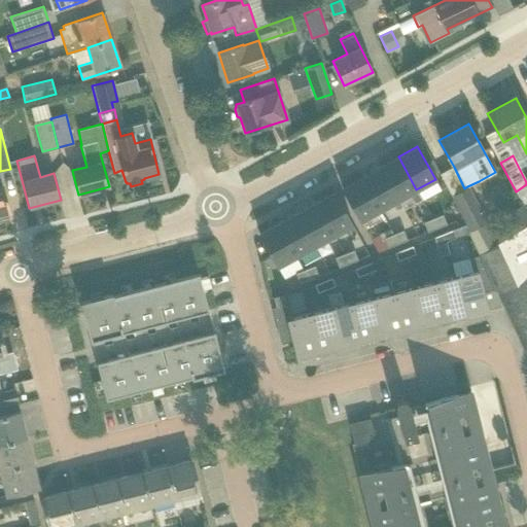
[(416,189),(398,156),(379,167),(397,200),(416,189)]
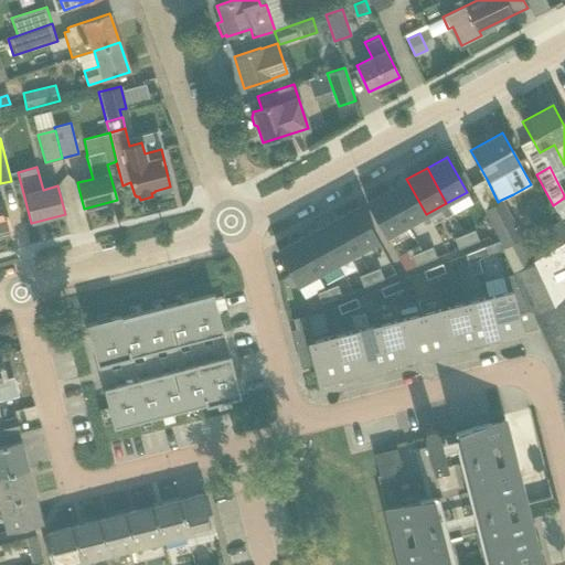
[(426,214),(406,179),(386,190),(406,225),(426,214)]
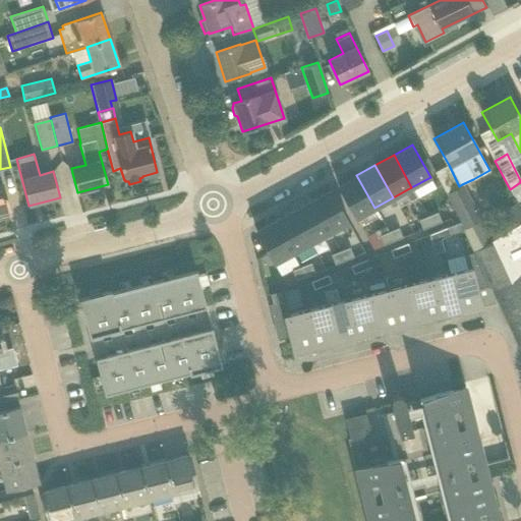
[(374,208),(356,175),(338,185),(356,218),(374,208)]
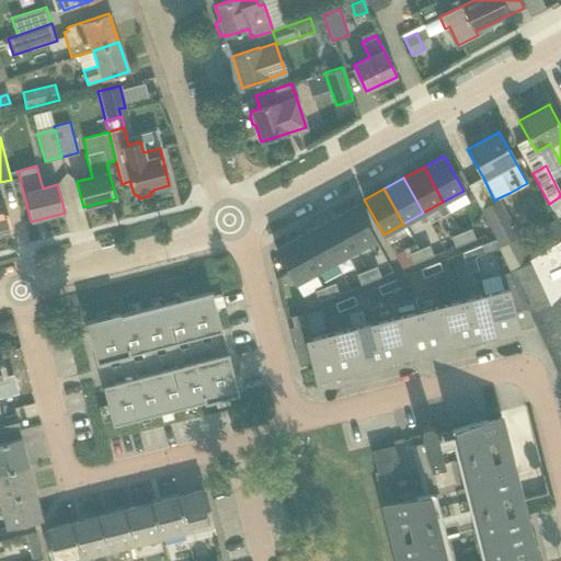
[(10,227),(4,205),(2,197),(0,190),(0,233),(10,232),(8,227),(10,227)]
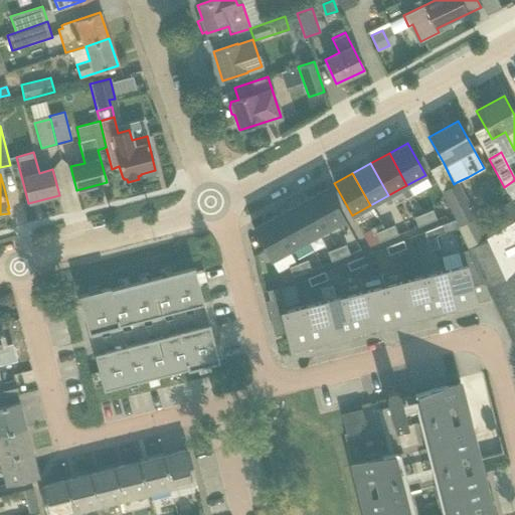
[(442,192),(459,226),(476,217),(458,183),(442,192)]
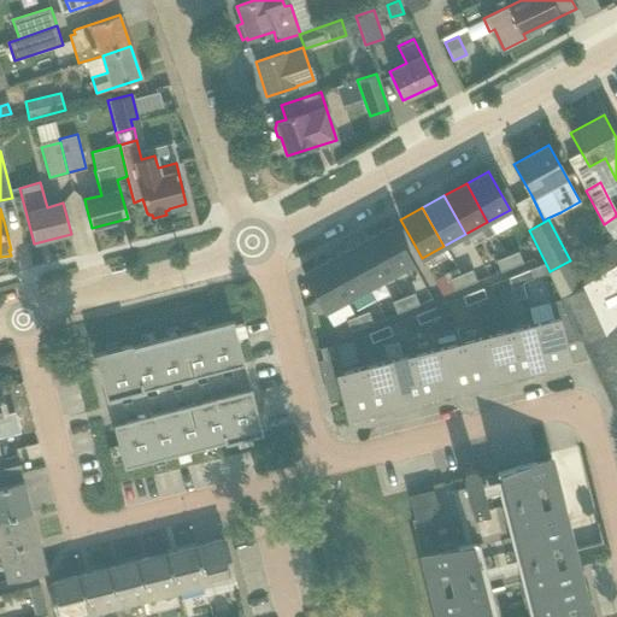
[(369,238),(391,276),(412,263),(392,225),(369,238)]
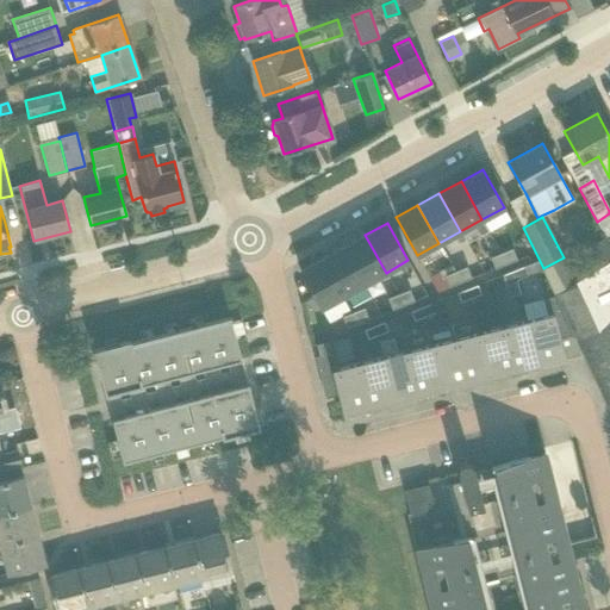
[(386,273),(365,235),(343,247),(363,285),(386,273)]
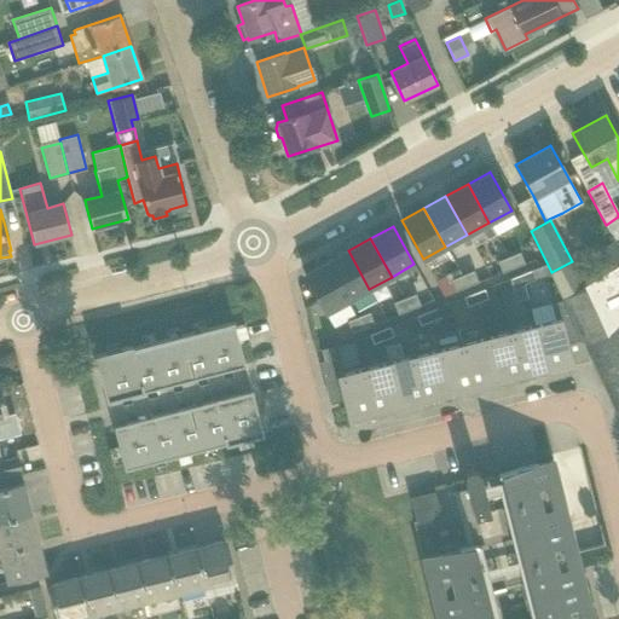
[(369,289),(348,250),(327,262),(347,301),(369,289)]
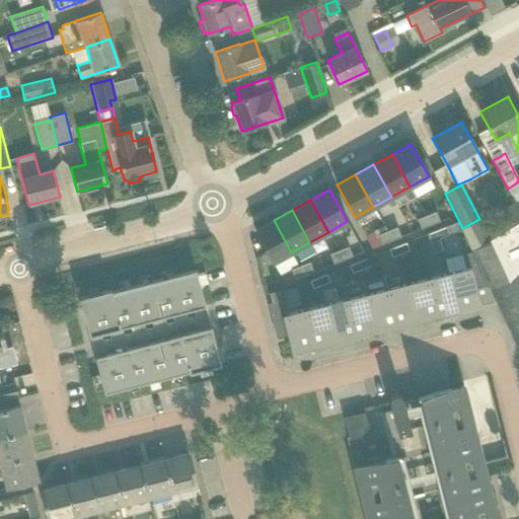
[(436,212),(426,215),(430,225),(439,221),(436,212)]
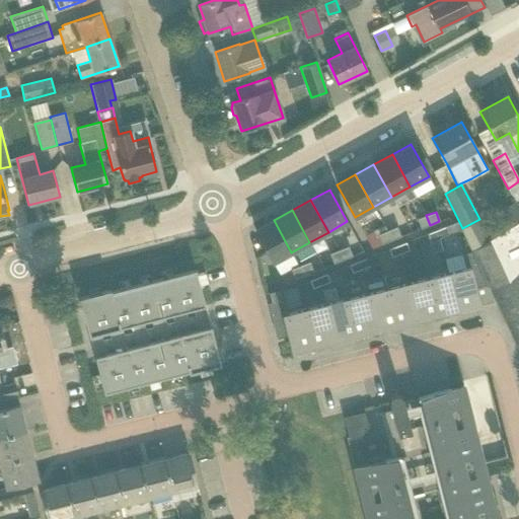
[(426,215),(417,219),(421,228),(430,225),(426,215)]
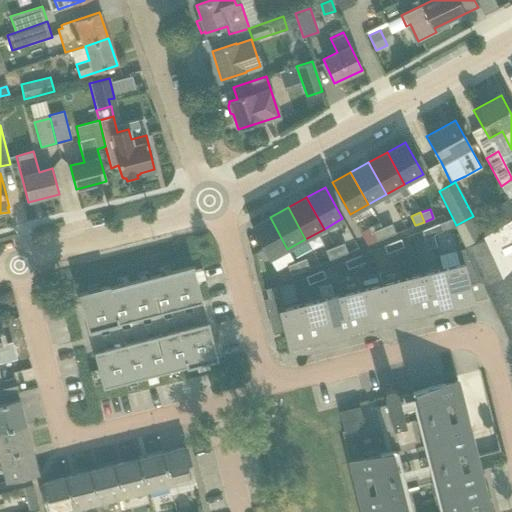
[(287,249),(270,217),(251,227),(269,259),(287,249)]
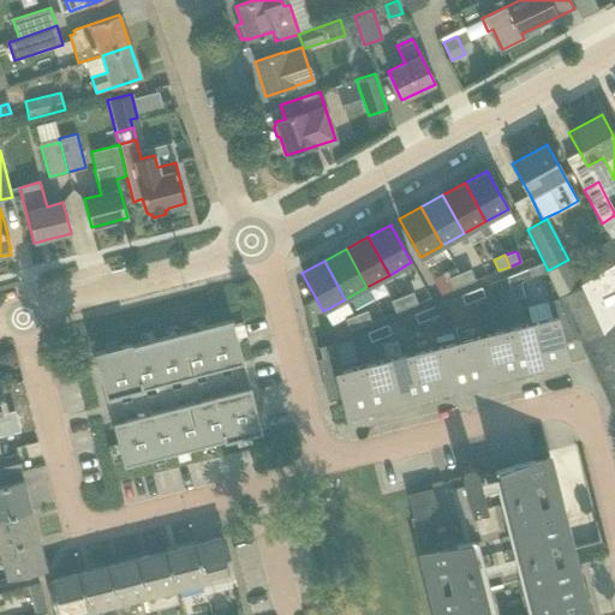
[(614,262),(578,285),(578,284),(559,296),(560,297),(580,344),(614,327),(614,262)]
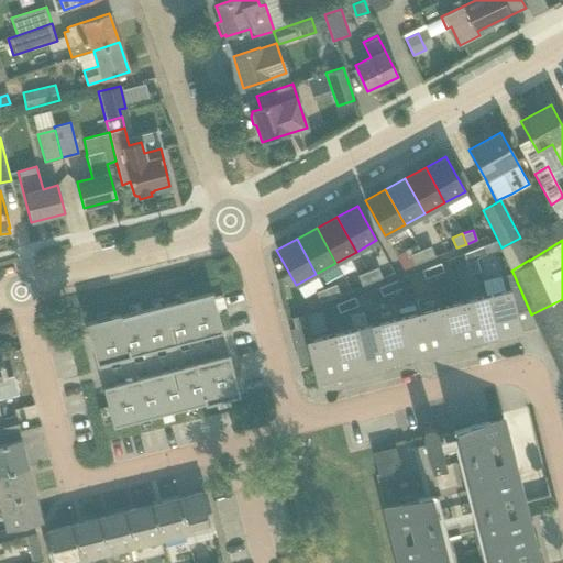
[(486,254),(483,245),(474,250),(477,257),(486,254)]
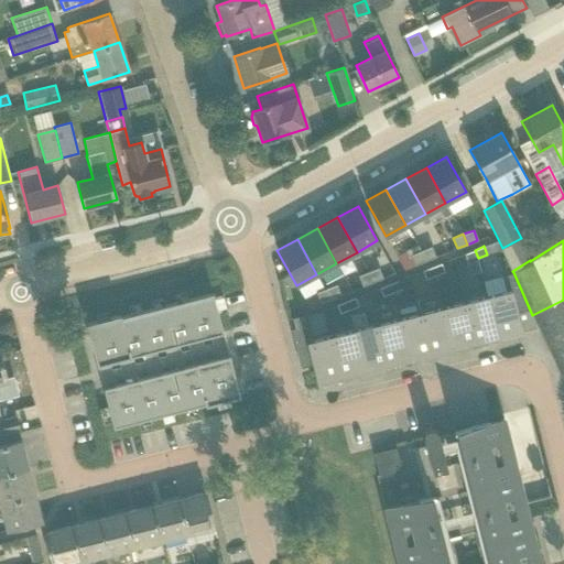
[(431,247),(421,251),(425,261),(435,257),(431,247)]
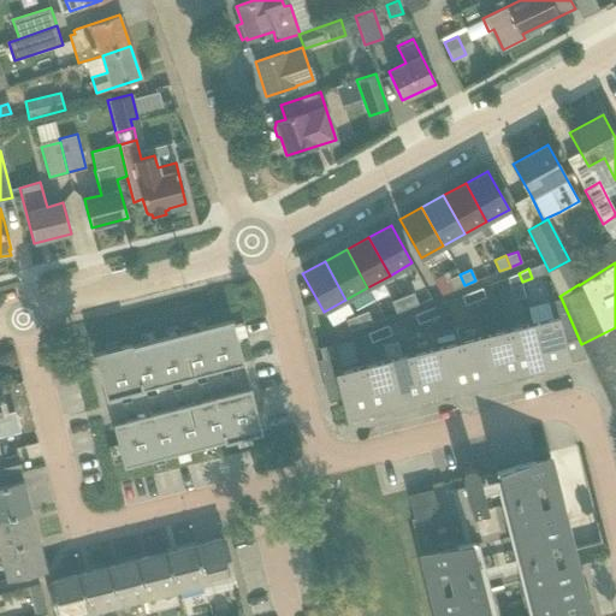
[(522,282),(519,273),(508,277),(511,286),(522,282)]
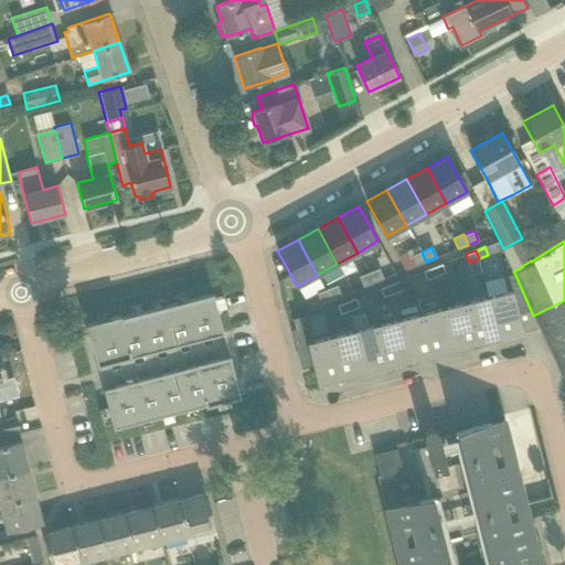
[(422,252),(412,255),(415,266),(426,262),(422,252)]
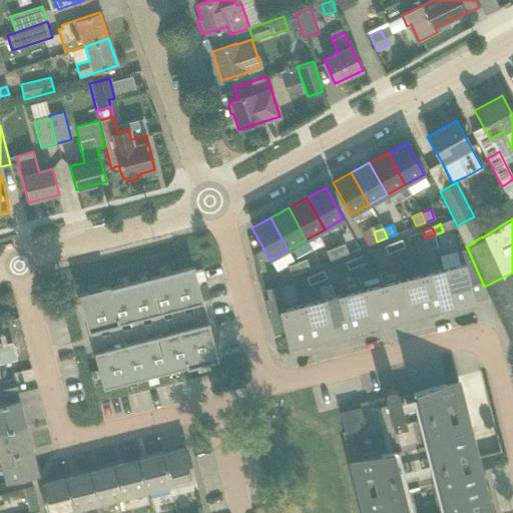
[(404,246),(401,239),(393,242),(396,250),(404,246)]
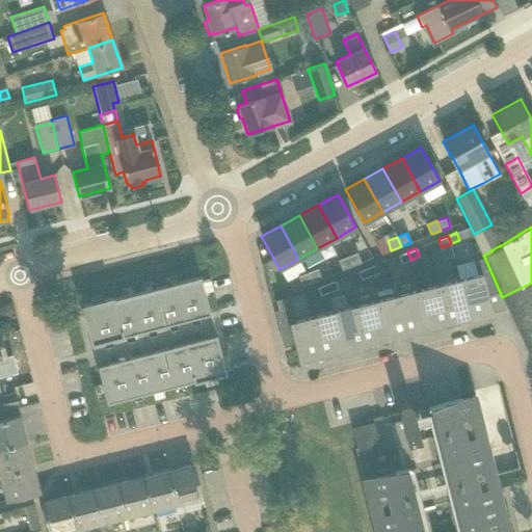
[(401,263),(410,260),(407,251),(398,256),(401,263)]
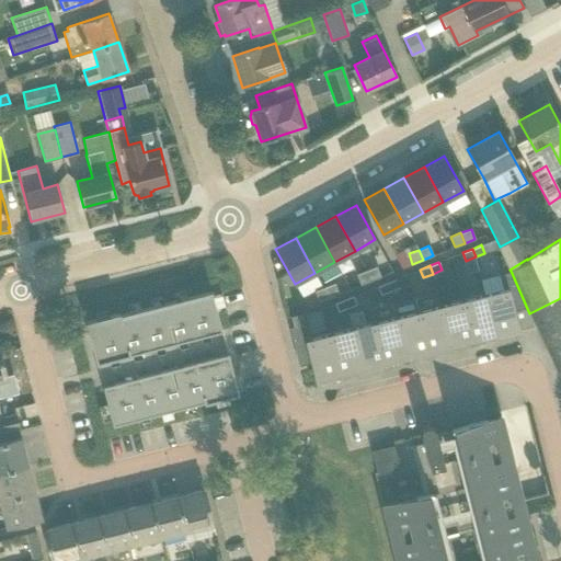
[(377,266),(366,271),(370,281),(380,276),(377,266)]
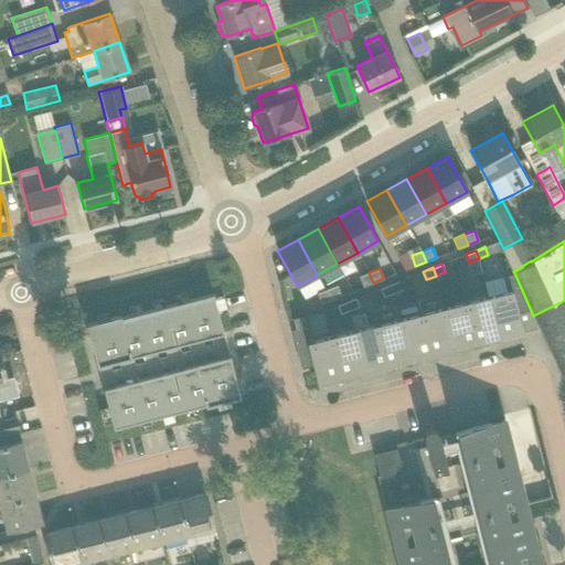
[(369,273),(359,276),(362,287),(373,283),(369,273)]
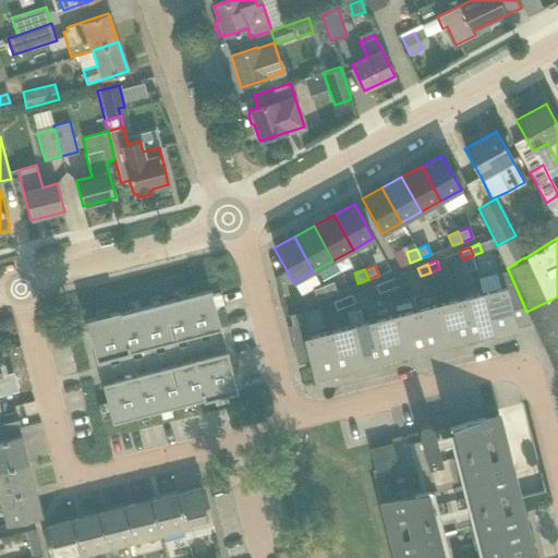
[(514,327),(509,305),(521,303),(506,270),(496,273),(500,288),(485,292),(485,291),(482,292),(492,332),(499,330),(512,327),(514,327)]
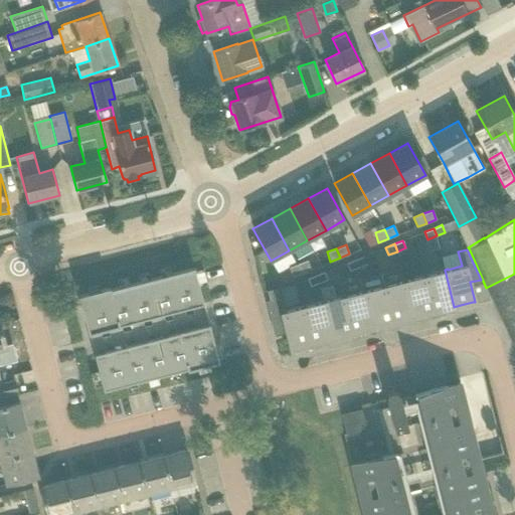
[(366,264),(363,255),(355,260),(358,267),(366,264)]
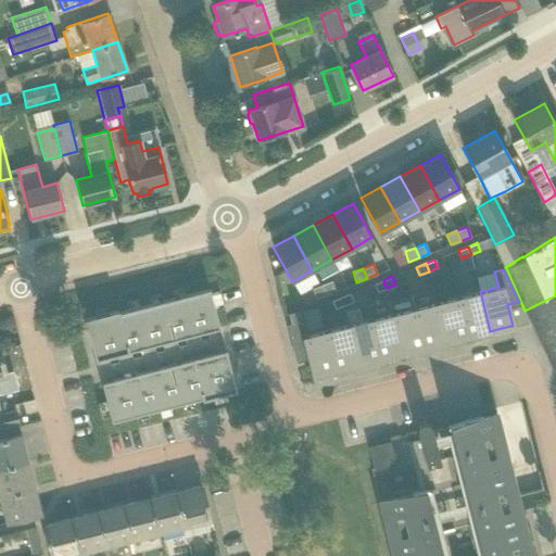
[(331,280),(321,285),(326,294),(336,291),(331,280)]
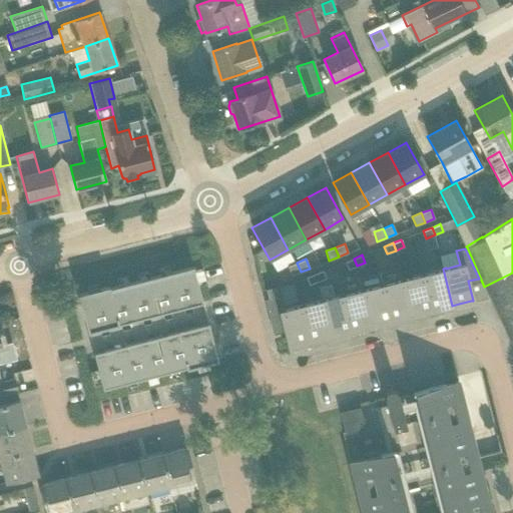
[(357,266),(354,259),(345,262),(348,270),(357,266)]
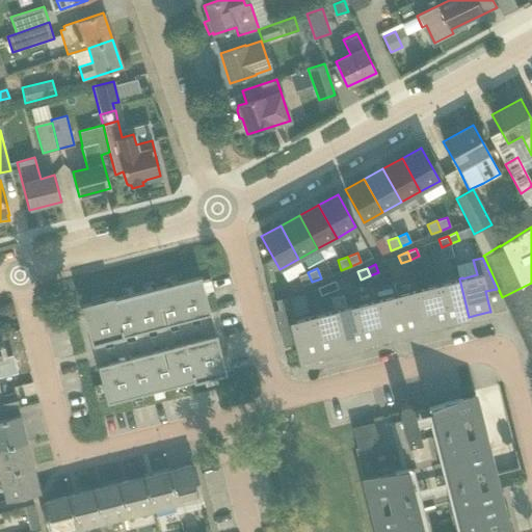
[(308,272),(298,276),(301,286),(312,282),(308,272)]
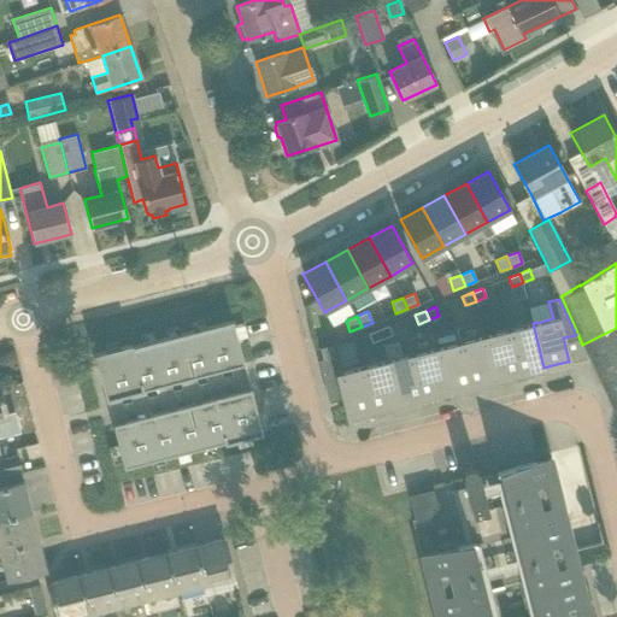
[(206,329),(217,374),(244,366),(231,322),(206,329)]
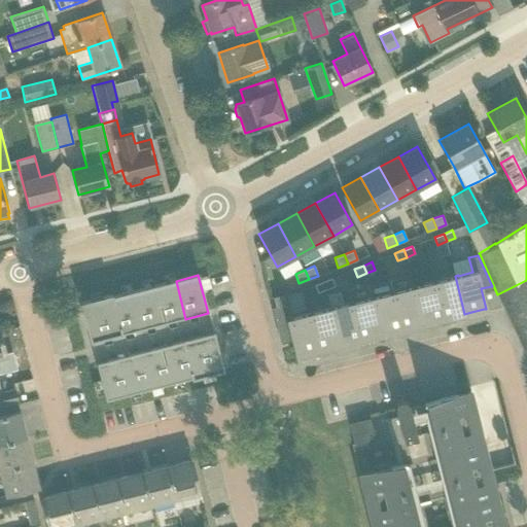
[(464,314),(455,276),(451,277),(437,281),(436,281),(433,281),(444,319),(447,318),(459,315),(464,314)]
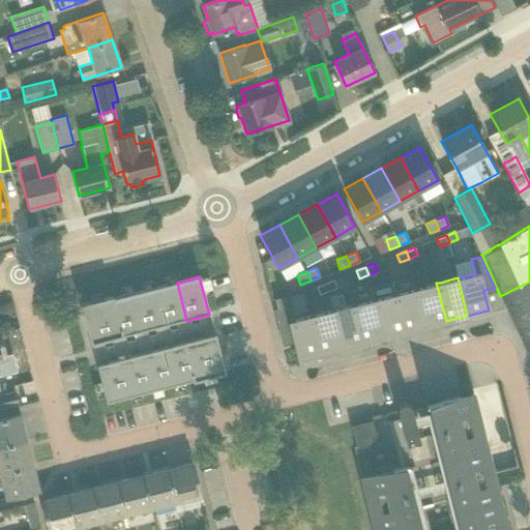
[(336,288),(333,280),(325,283),(328,291),(336,288)]
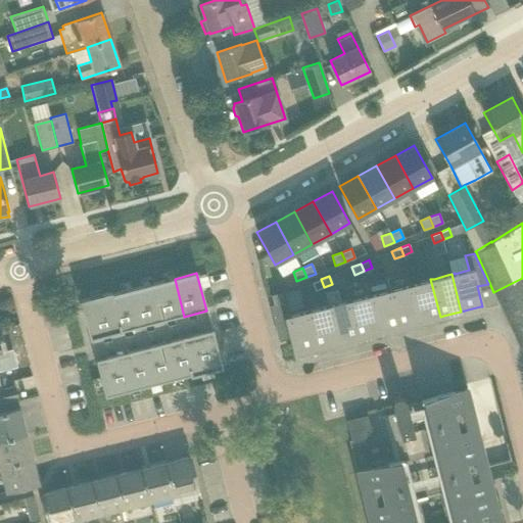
[(152,284),(162,322),(184,317),(175,279),(152,284)]
